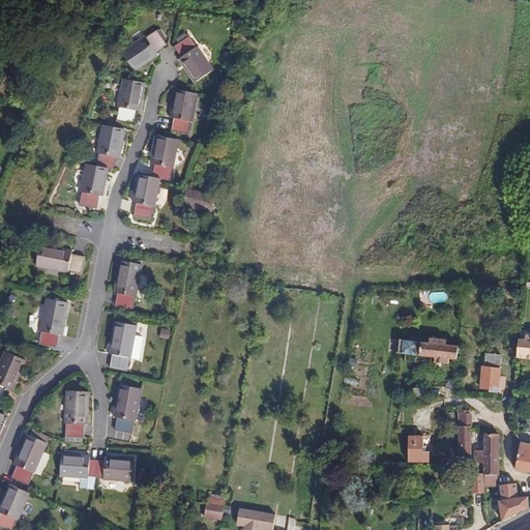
[(169,38),(162,29),(158,31),(157,30),(147,37),(146,36),(122,52),(135,71),(158,55),(156,53),(168,46),(165,40),(169,38)]
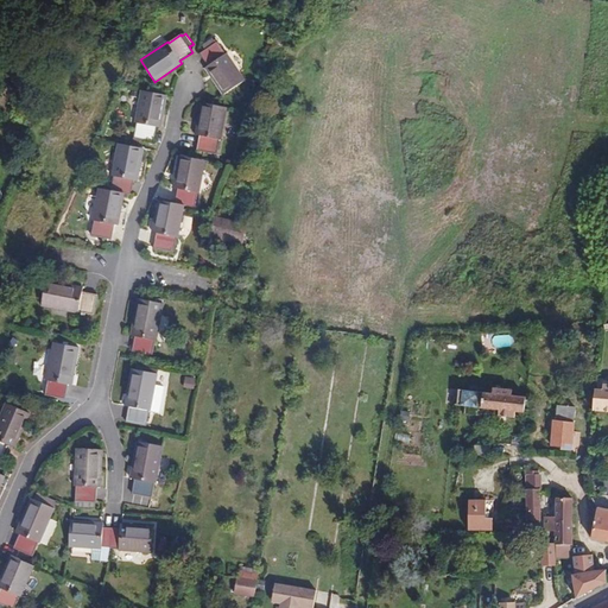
[(278,36),(267,68),(277,70),(285,39),(278,36)]
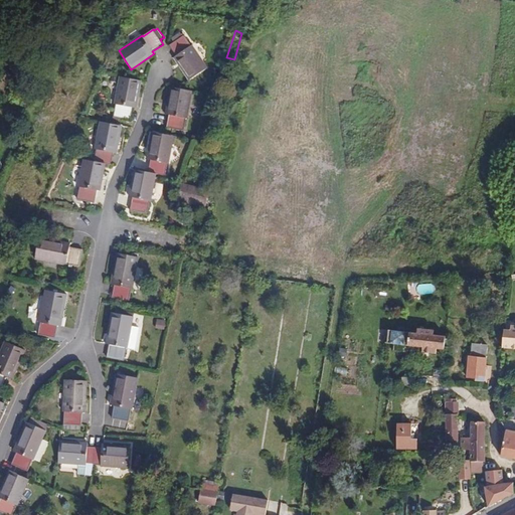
[(180,32),(171,38),(173,42),(169,45),(176,55),(173,57),(189,80),(207,68),(192,45),(191,46),(184,35),(183,36),(180,32)]
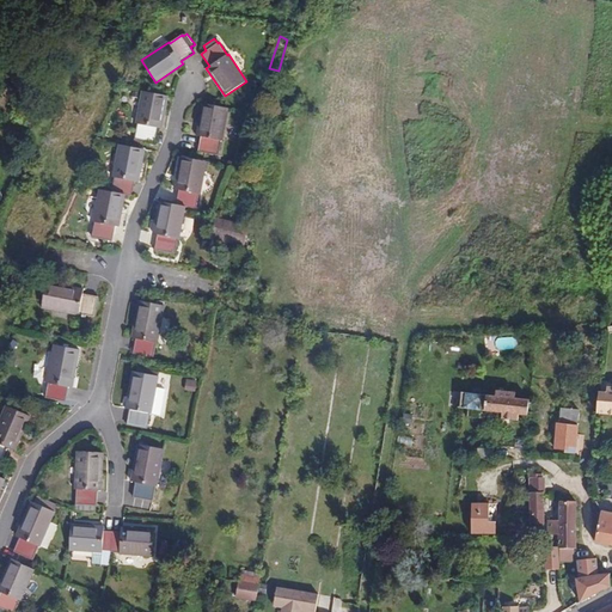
[(169,96),(142,91),(136,123),(139,124),(135,139),(155,142),(158,128),(163,129),(169,96)]
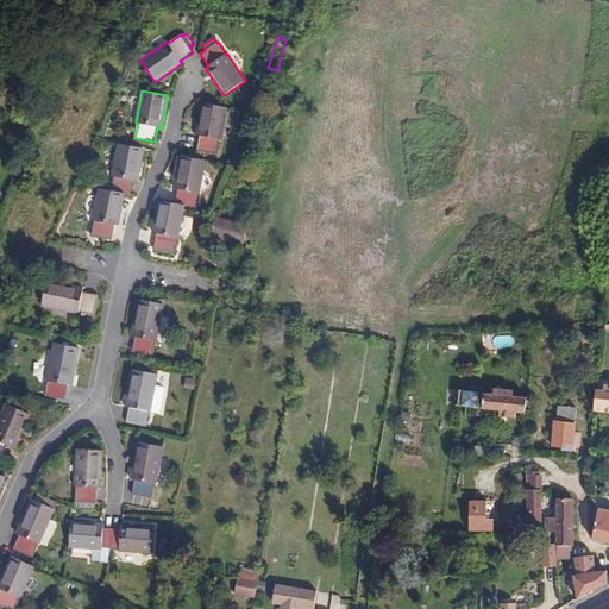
[(227,107),(201,102),(195,135),(200,136),(198,150),(218,155),(219,140),(221,140),(227,107)]
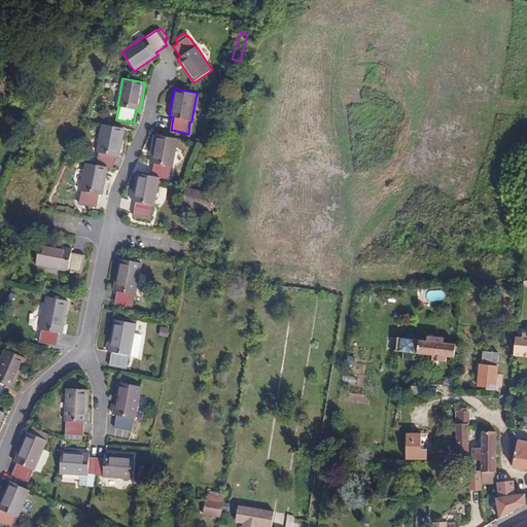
[(234,125),(238,103),(233,102),(225,123),(234,125)]
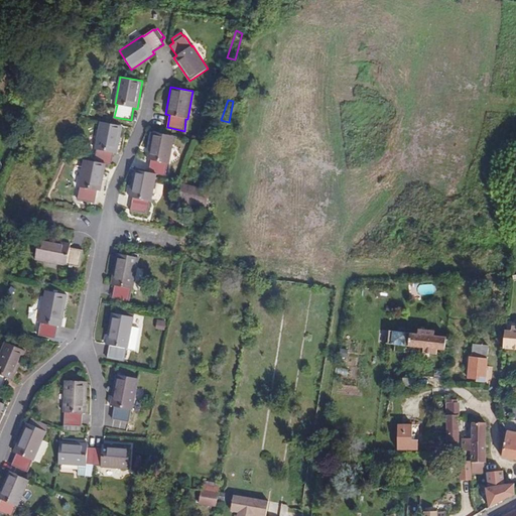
[(123,126),(100,122),(95,149),(97,150),(95,161),(84,159),(79,187),(80,187),(77,201),(95,205),(97,190),(101,191),(106,164),(111,165),(113,153),(117,154),(123,126)]
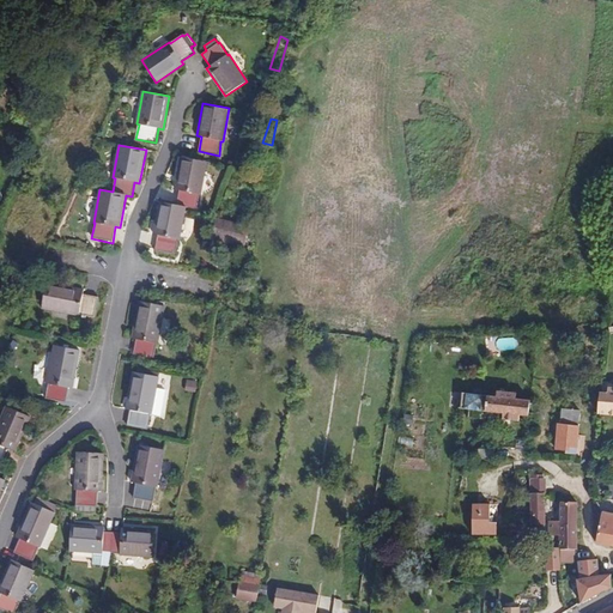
[(207,162),(181,157),(175,189),(180,190),(177,205),(161,201),(153,234),(158,235),(156,250),(176,255),(178,240),(180,240),(187,206),(196,208),(199,194),(201,195),(207,162)]
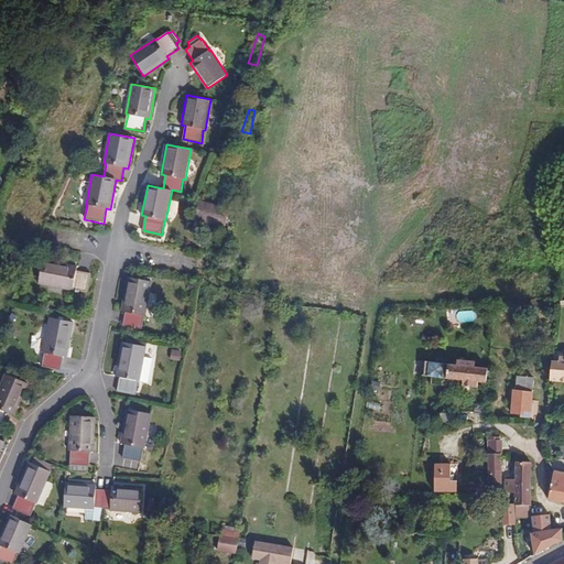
[(218,186),(220,179),(209,175),(207,182),(218,186)]
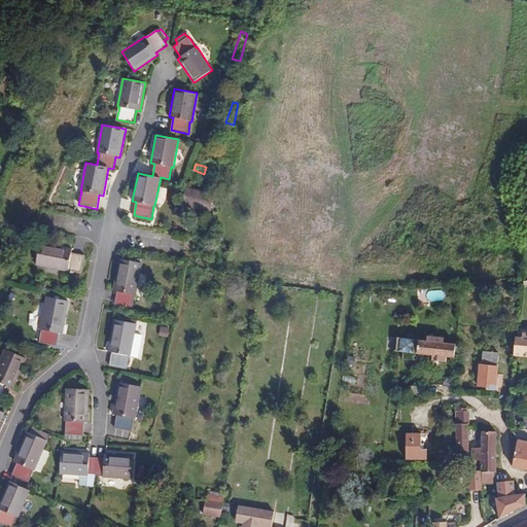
[(214,195),(185,188),(182,205),(211,211),(214,195)]
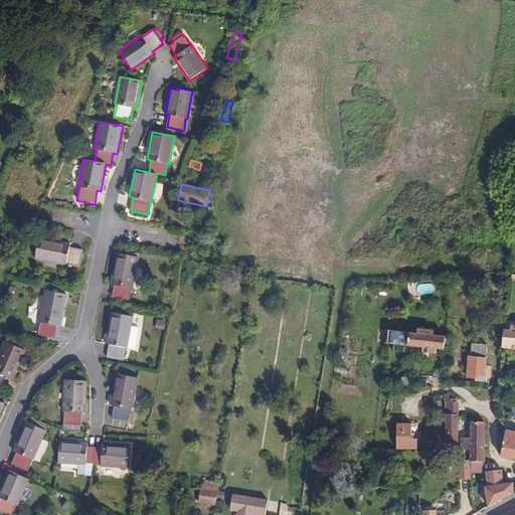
[(205,209),(211,209),(214,194),(209,193),(205,209)]
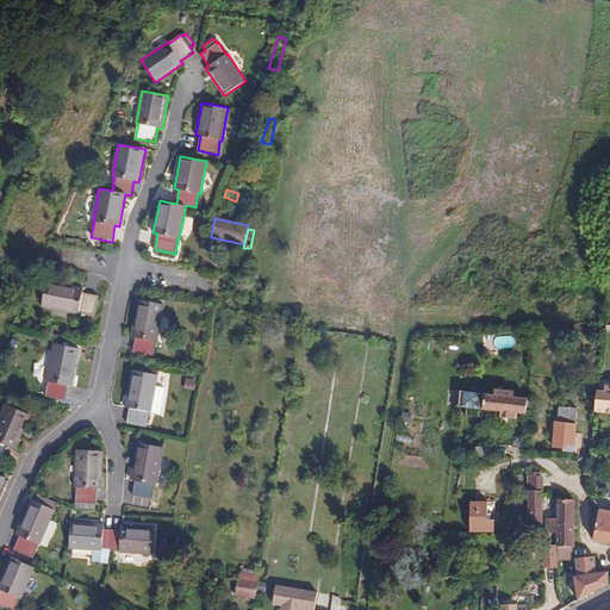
[(85,288),(47,280),(41,307),(79,315),(79,313),(94,316),(98,296),(83,293),(85,288)]
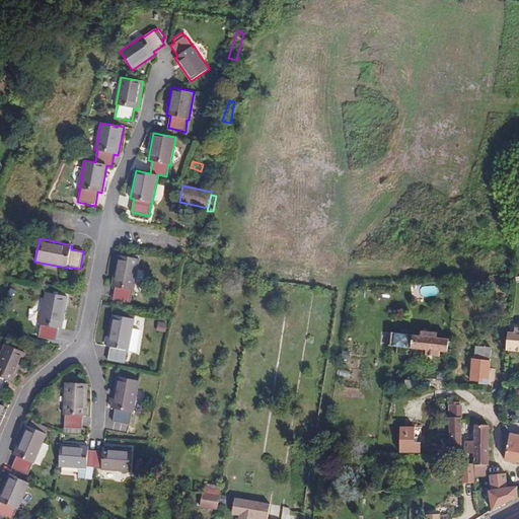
[(140,260),(118,254),(112,287),(116,288),(114,300),(130,303),(133,291),(134,291),(140,260)]
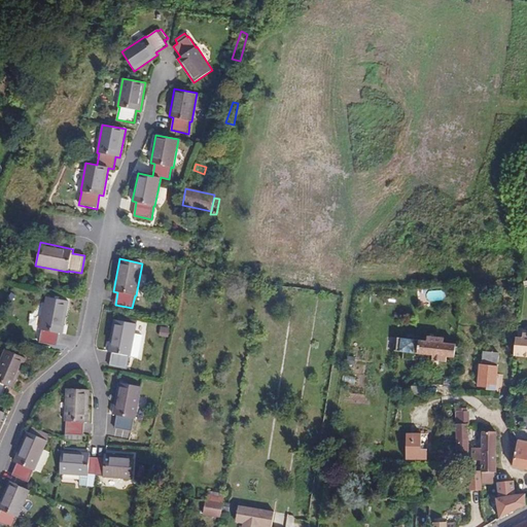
[(69,302),(46,297),(40,329),(42,329),(39,343),(57,346),(59,334),(63,334),(69,302)]
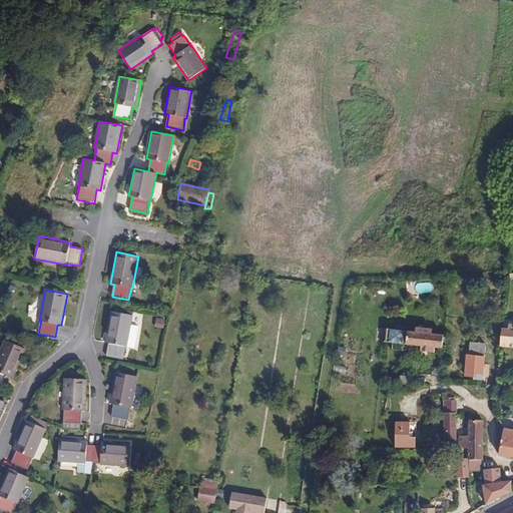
[(127,347),(131,325),(133,316),(134,312),(118,309),(118,313),(111,311),(105,343),(109,343),(106,356),(123,360),(126,346),(127,347)]
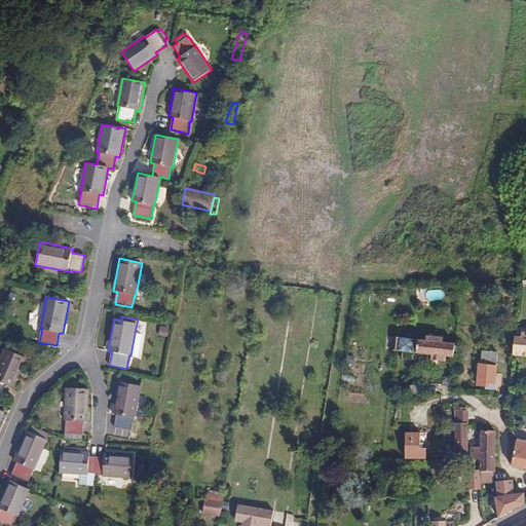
[(171,327),(162,326),(160,336),(168,337),(171,327)]
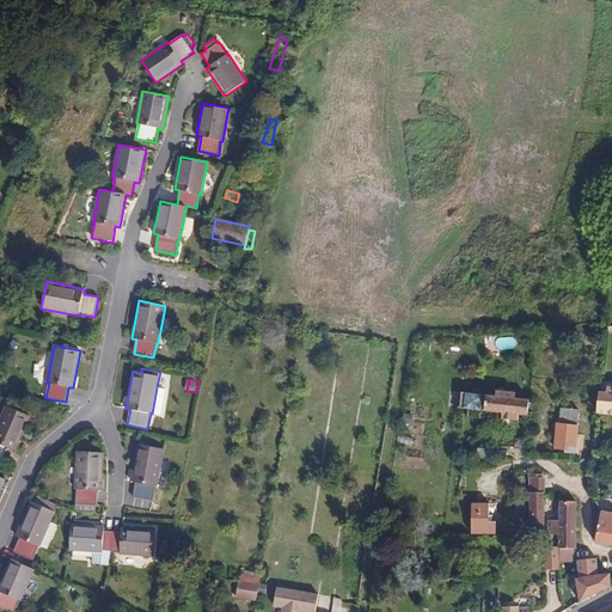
[(611,386),(607,387),(607,392),(599,392),(598,412),(611,414),(611,386)]
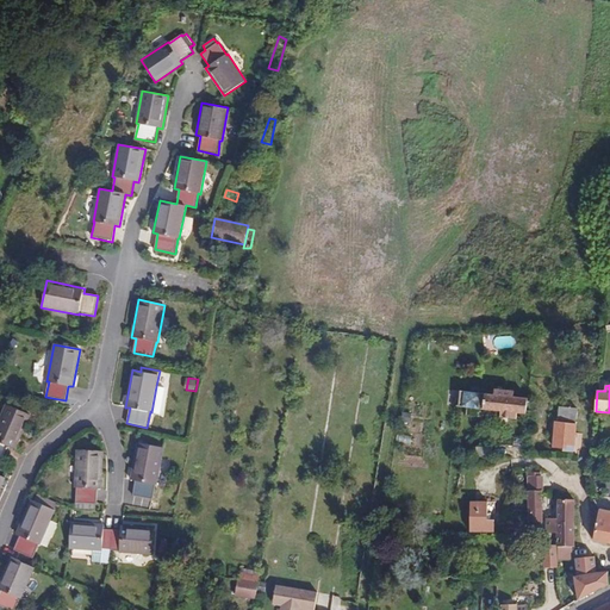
[(165,387),(156,386),(151,412),(160,414),(165,387)]
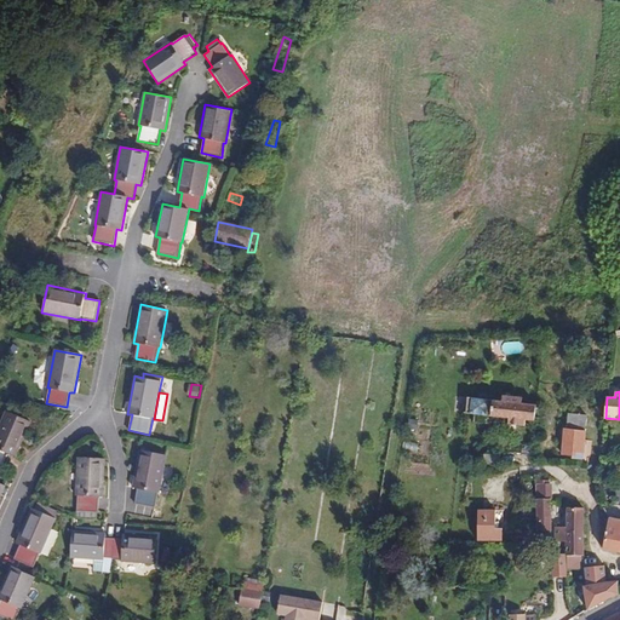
[(503,401),(493,400),(468,397),(466,413),(475,414),(488,415),(491,415),(491,417),(510,419),(518,420),(518,426),(526,426),(526,420),(534,422),(537,405),(522,403),(523,397),(503,395),(503,401)]
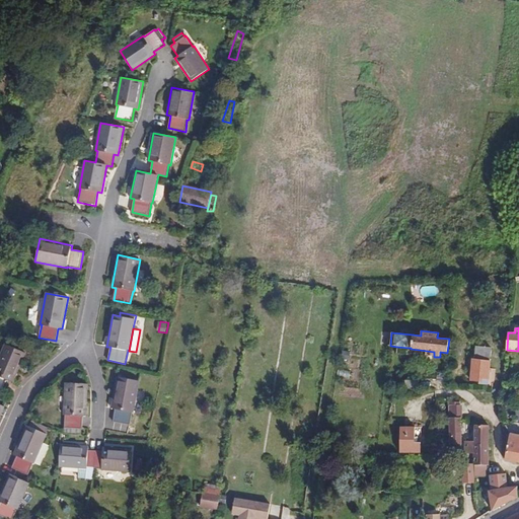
[(0,354),(0,389),(4,391),(9,381),(13,383),(26,353),(5,343),(1,352),(0,354)]
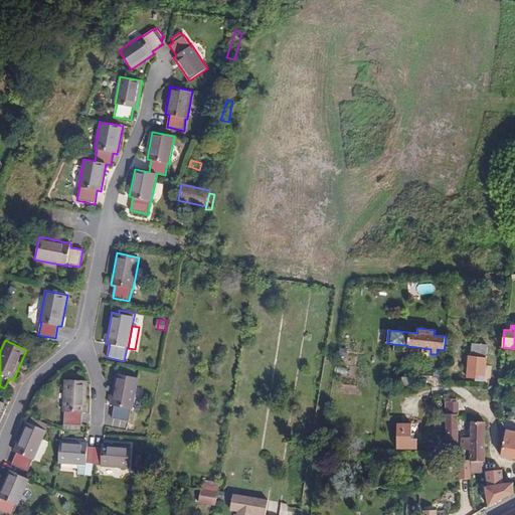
[(488,345),(473,343),(472,356),(468,355),(466,378),(476,379),(476,381),(485,382),(488,358),(486,358),(488,345)]
